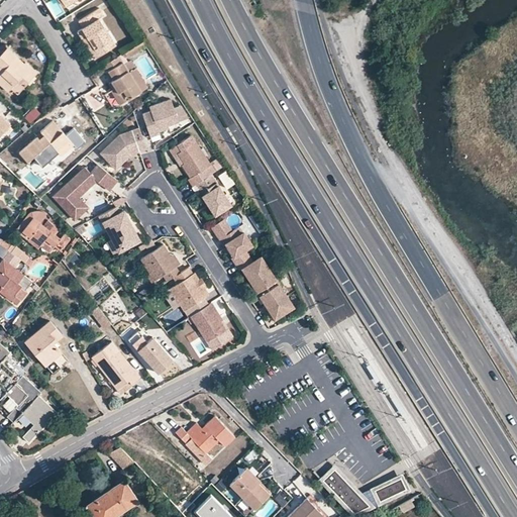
[(99,54),(115,44),(94,11),(78,20),(83,27),(77,31),(83,40),(89,37),(99,54)]
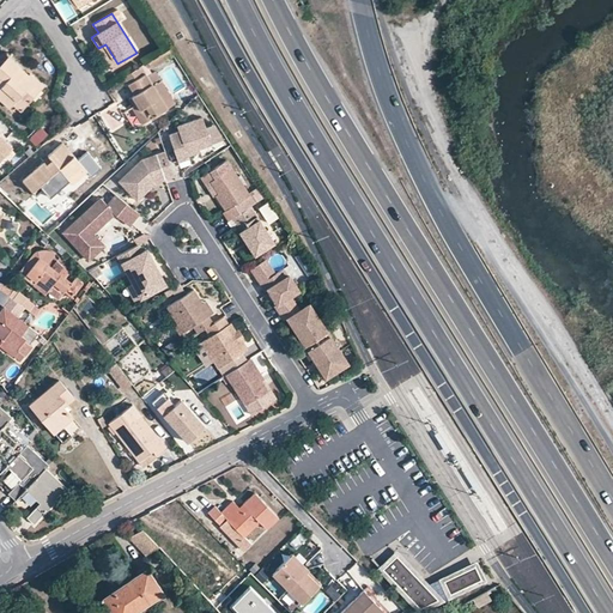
[(105,44),(98,48),(111,68),(117,64),(105,44)]
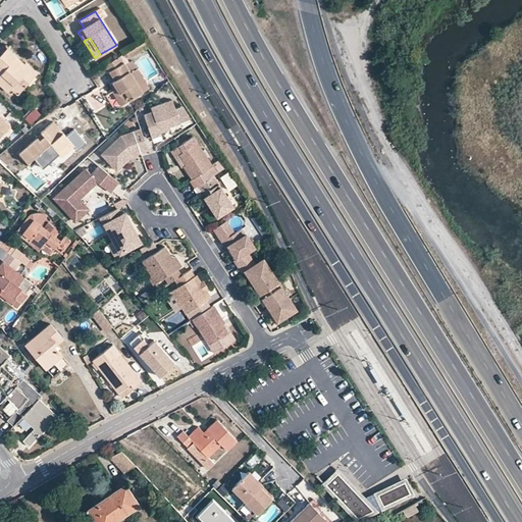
[(141,49),(138,43),(124,52),(128,58),(141,49)]
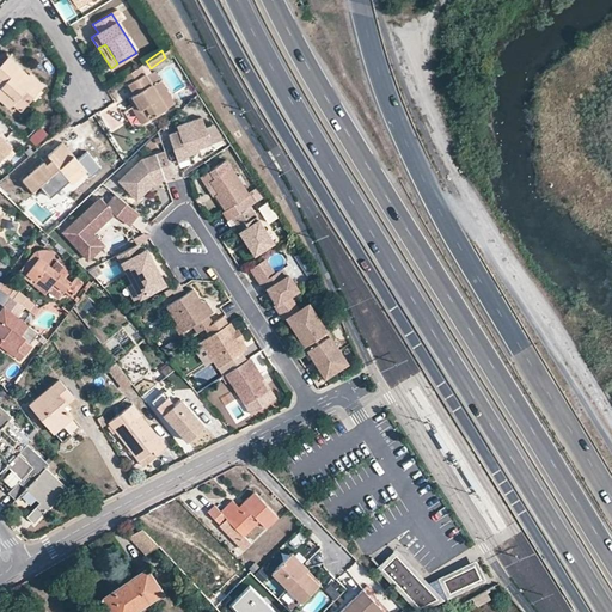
[(0,99),(8,108),(13,104),(20,96),(28,102),(42,85),(29,73),(28,74),(7,56),(0,63),(0,99)]
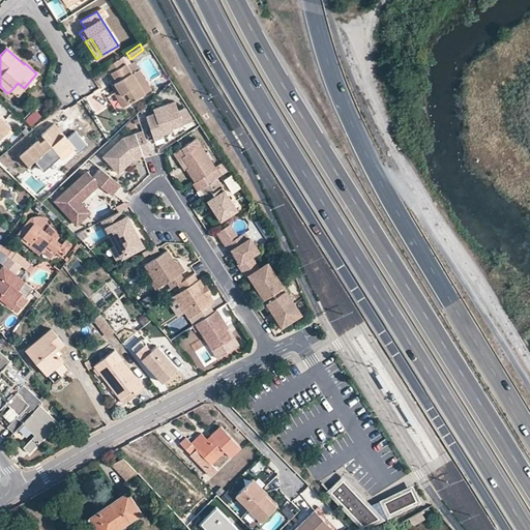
[(108,75),(109,77),(111,76),(115,81),(113,83),(117,90),(115,91),(125,106),(144,93),(133,76),(139,70),(131,60),(108,75)]
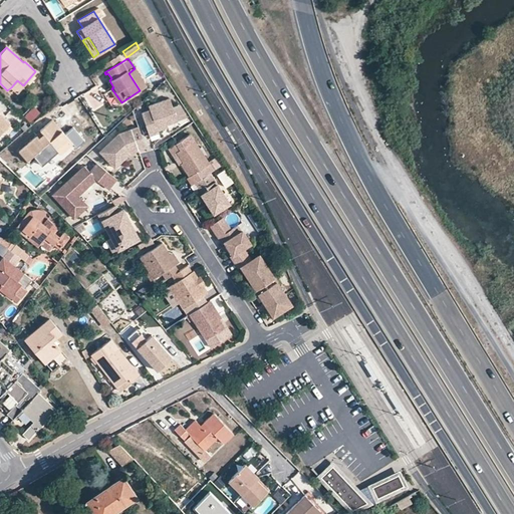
[(140,90),(147,86),(135,68),(129,73),(140,90)]
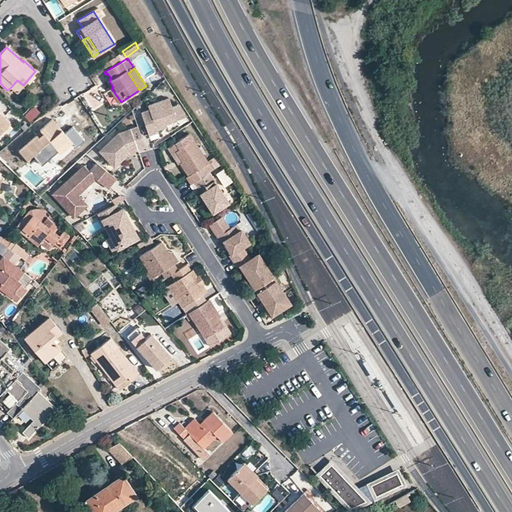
[(23,85),(17,80),(11,87),(17,92),(23,85)]
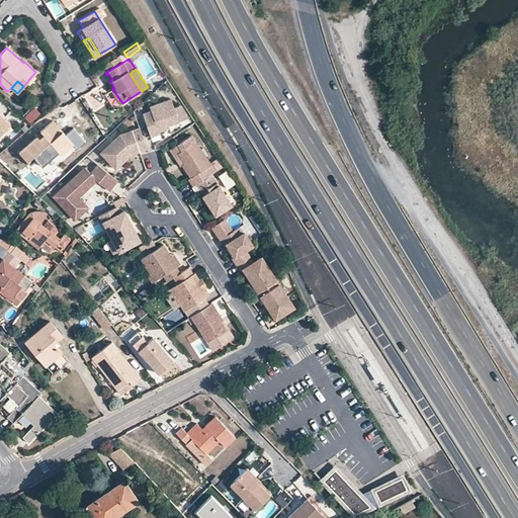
[(119,105),(122,103),(112,89),(110,91),(119,105)]
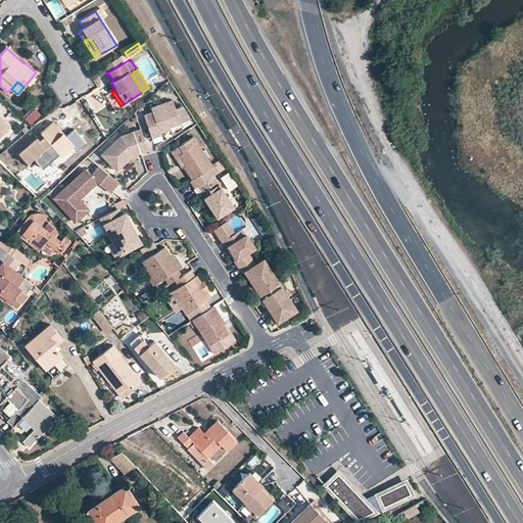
[(178,125),(171,101),(149,108),(150,113),(142,116),(150,140),(159,136),(158,134),(157,132),(168,128),(178,125)]
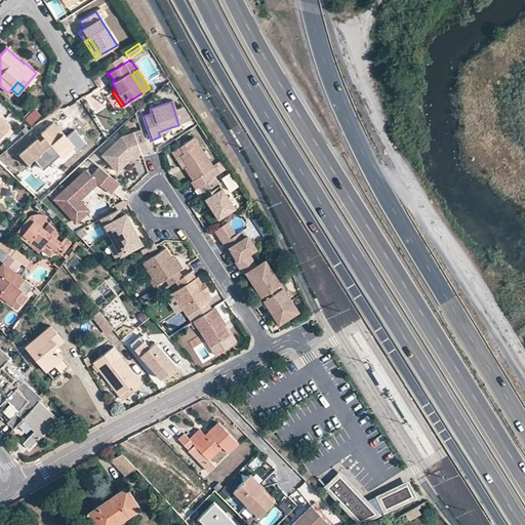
[(68,151),(73,146),(53,122),(41,132),(42,134),(18,155),(27,165),(34,160),(42,169),(50,162),(52,163),(68,151)]
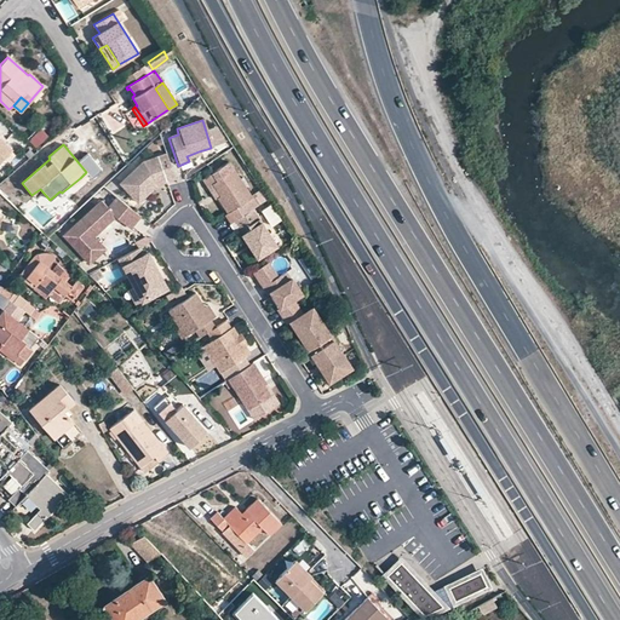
[(165,154),(141,162),(116,184),(128,197),(139,187),(145,194),(156,185),(155,182),(162,179),(164,183),(173,179),(165,154)]
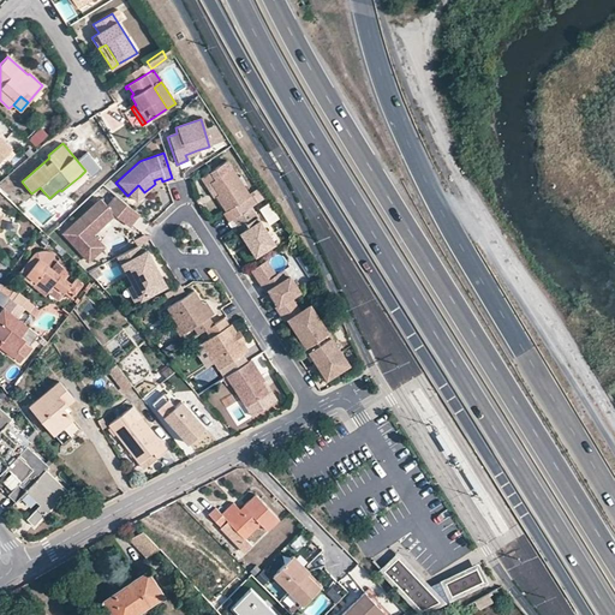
[(249,196),(231,167),(209,181),(218,193),(214,196),(225,212),(222,213),(227,221),(232,218),(243,212),(238,203),(249,196)]
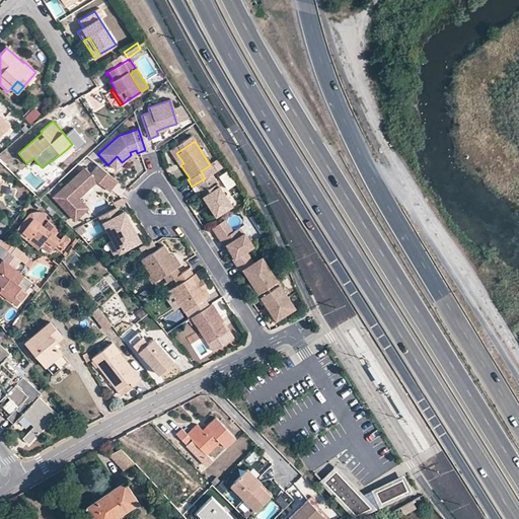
[(52,161),(55,165),(70,152),(67,149),(52,161)]
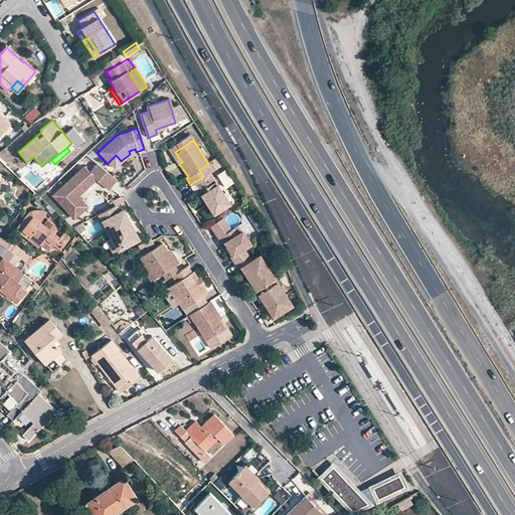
[(121,161),(116,155),(107,164),(112,169),(121,161)]
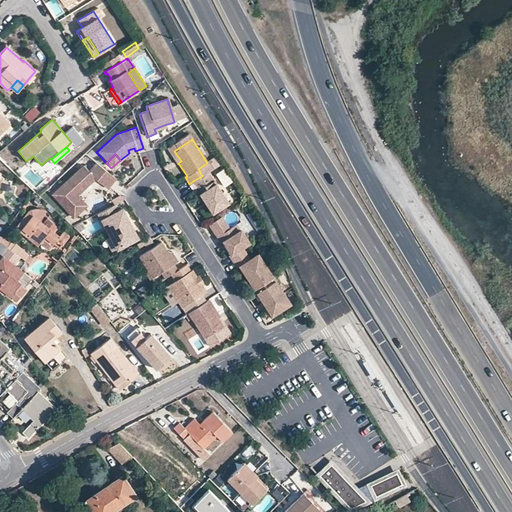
[(113,179),(94,163),(87,172),(81,166),(50,195),(71,218),(81,209),(72,198),(75,196),(93,179),(105,189),(113,179)]
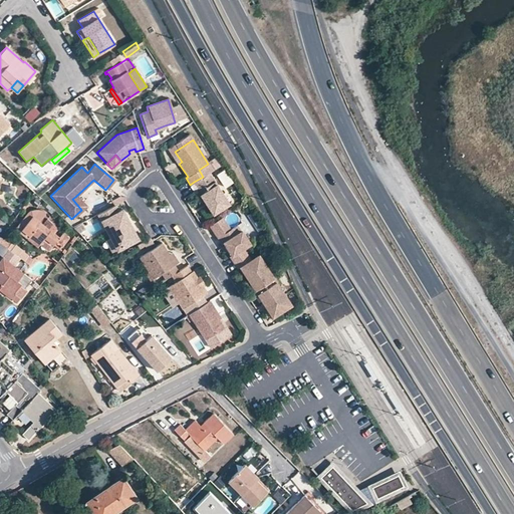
[(229,203),(209,173),(194,182),(201,194),(200,194),(213,214),(229,203)]
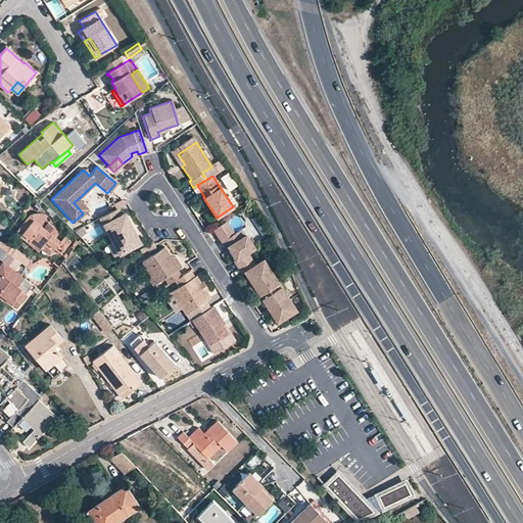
[(86,210),(77,200),(74,202),(83,214),(86,210)]
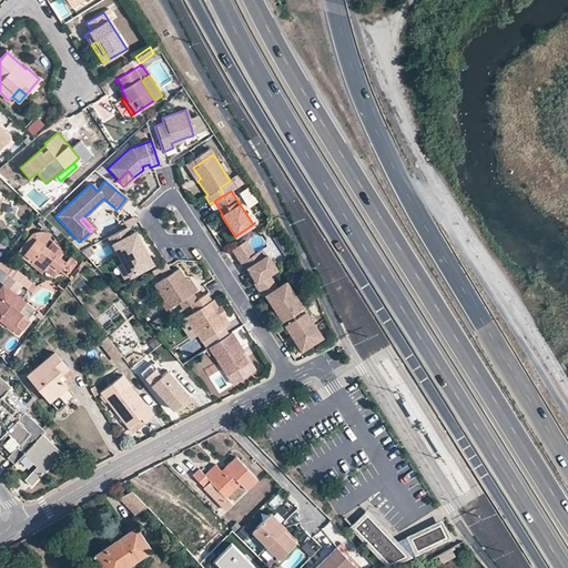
[(145,254),(134,233),(129,235),(125,227),(107,237),(111,245),(112,245),(119,259),(129,276),(151,265),(148,259),(143,260),(142,256),(145,254)]
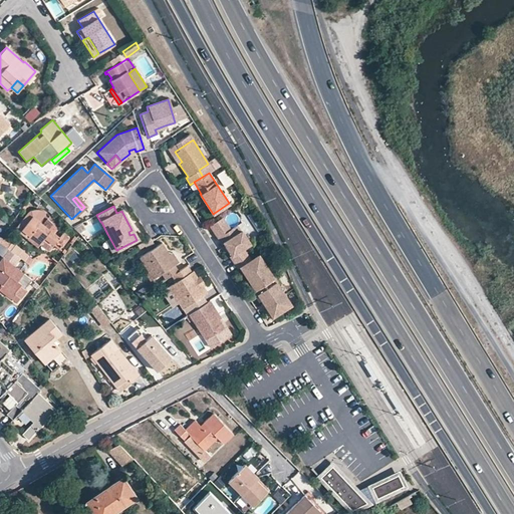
[(39,243),(48,249),(61,231),(45,219),(42,223),(28,212),(17,226),(21,229),(39,243)]
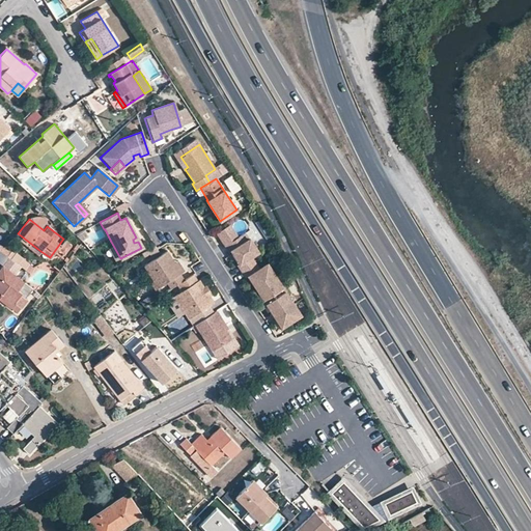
[(257,251),(249,239),(247,240),(243,233),(236,238),(228,225),(216,232),(228,252),(231,251),(239,262),(236,264),(245,277),(247,275),(255,287),(255,286),(263,299),(260,301),(263,305),(267,303),(274,315),(281,327),(299,315),(291,304),(292,304),(284,291),(285,290),(282,286),(282,287),(274,274),(273,275),(266,263),(257,269),(249,256),(257,251)]
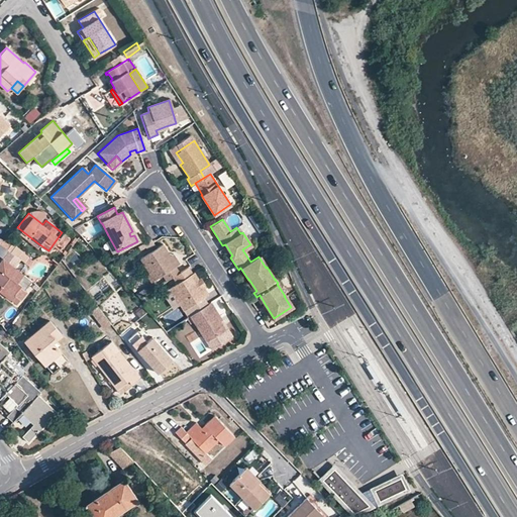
[(37,247),(39,244),(21,230),(19,233),(37,247)]
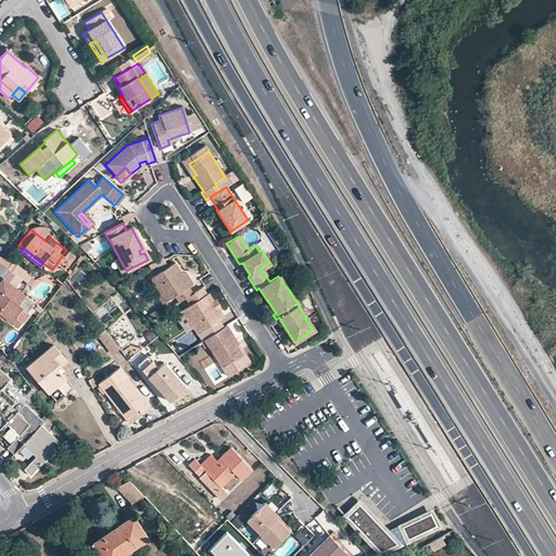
[(36,278),(12,261),(0,256),(0,262),(8,268),(22,279),(25,282),(30,286),(36,278)]
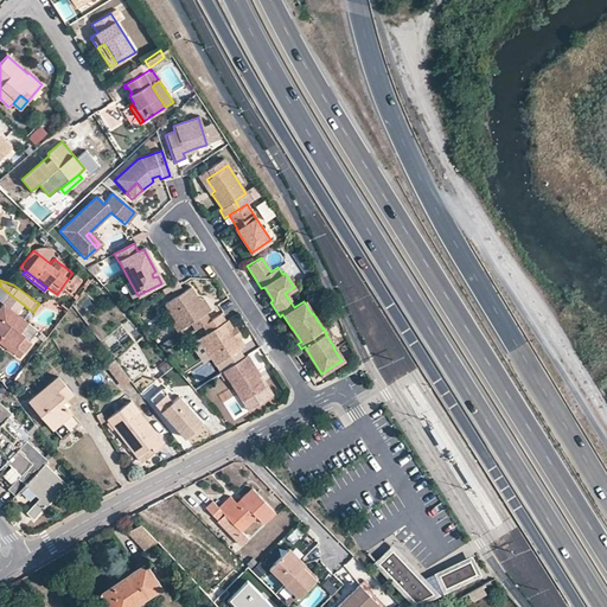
[(138,295),(129,282),(123,285),(131,300),(138,295)]
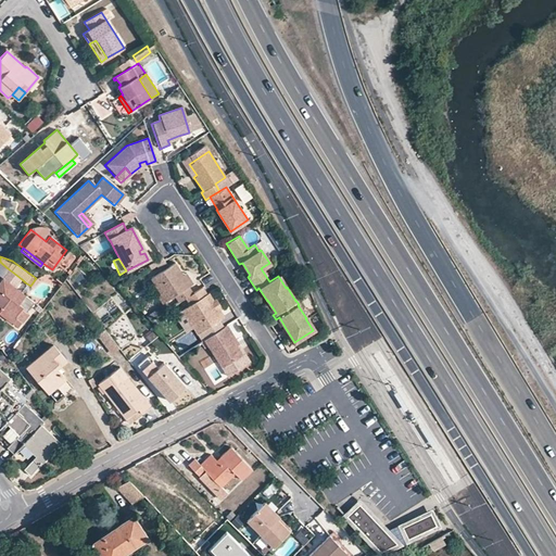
[(181,276),(174,263),(149,279),(160,295),(163,293),(167,300),(174,295),(178,303),(185,299),(187,297),(191,294),(187,287),(191,285),(187,277),(184,279),(181,276)]
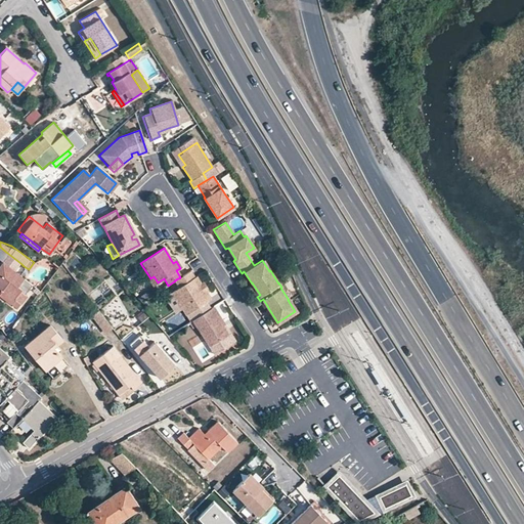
[(20,263),(7,253),(1,261),(2,262),(0,265),(0,293),(2,290),(13,298),(19,291),(25,295),(32,285),(23,277),(29,269),(24,266),(20,263)]
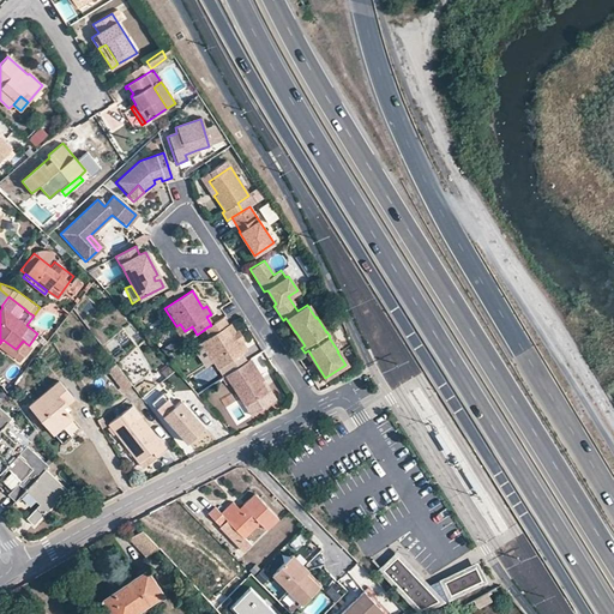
[(241,342),(234,332),(229,324),(227,325),(222,318),(206,327),(204,330),(209,337),(199,343),(216,369),(246,350),(241,342)]
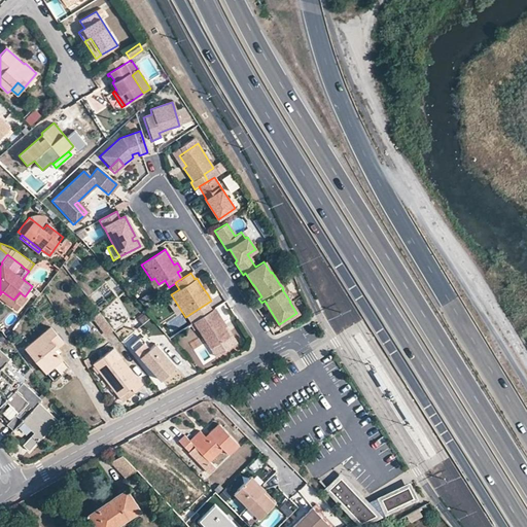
[(159,284),(154,278),(151,280),(148,281),(153,288),(159,284)]
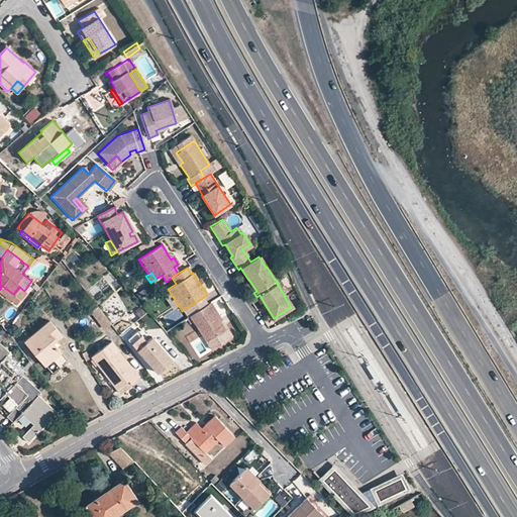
[(44,279),(40,284),(49,299),(61,287),(46,277),(44,279)]
